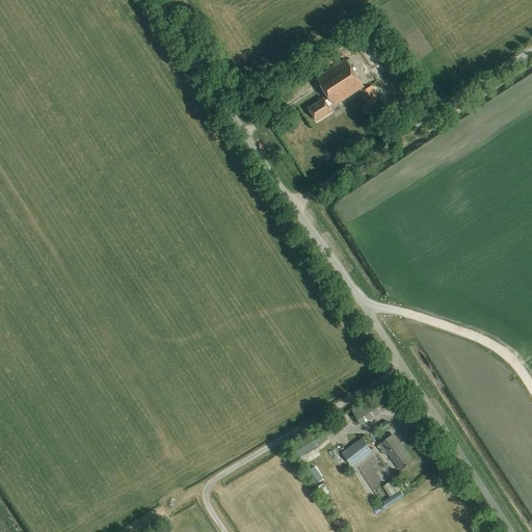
[(360,46),(374,40),(369,30),(355,36),(360,46)]
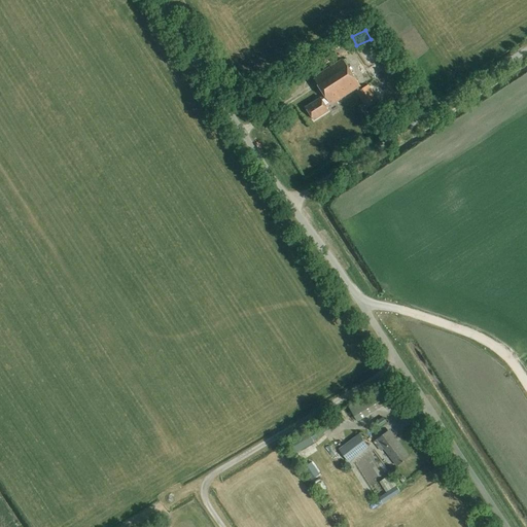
[(324,95),(320,98),(306,107),(314,120),(328,110),(326,107),(330,105),(356,89),(358,92),(355,93),(366,109),(379,101),(369,84),(362,89),(360,86),(342,59),(313,77),(324,95)]
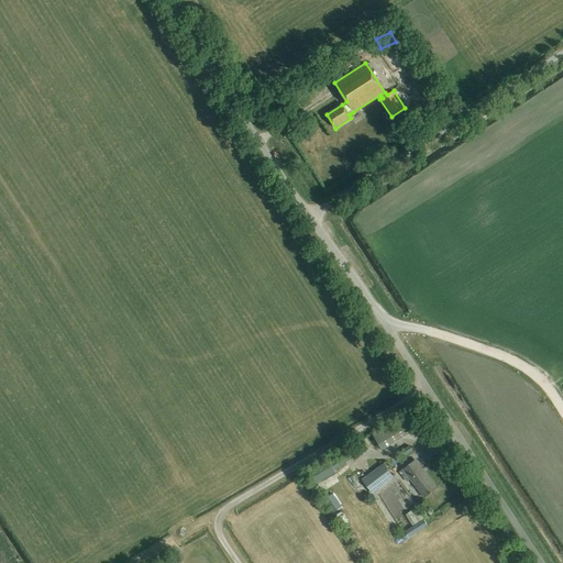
[(419,428),(410,414),(374,435),(383,450),(419,428)]
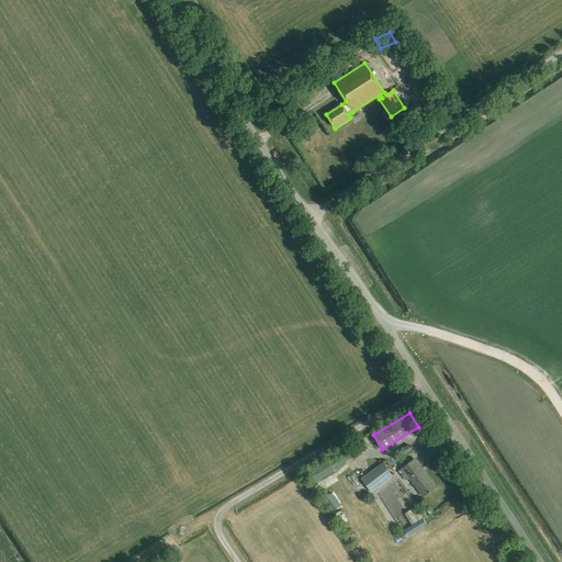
[(344,463),(357,454),(351,446),(318,467),(324,475),(334,470),(334,471),(345,465),(344,463)]
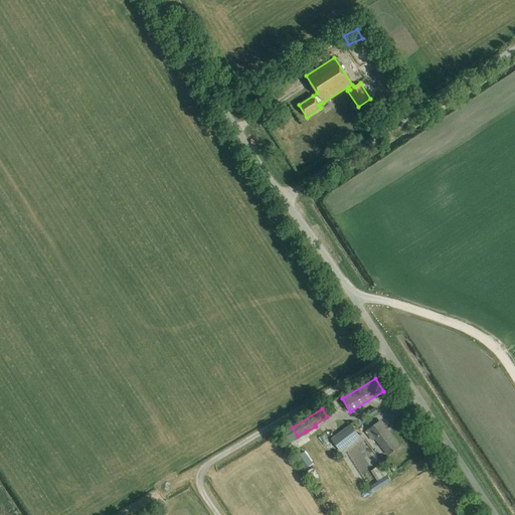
[(374,408),(365,414),(368,419),(377,413),(374,408)]
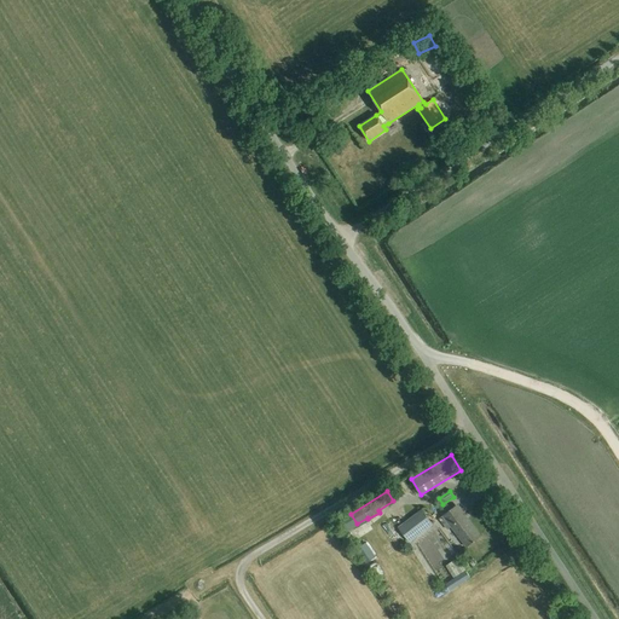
[(447,531),(451,528),(467,549),(481,537),(469,522),(467,524),(455,508),(440,520),(447,531)]
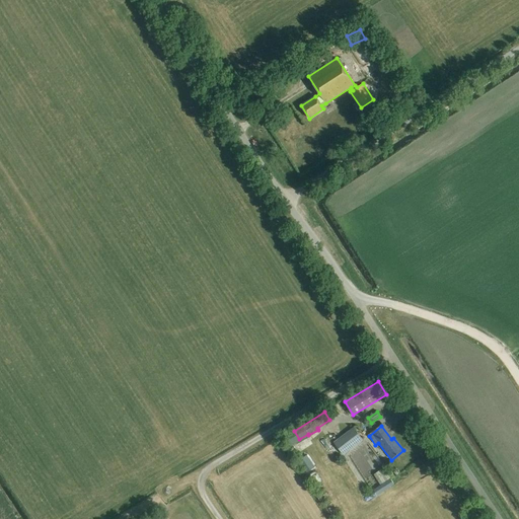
[(364,441),(354,428),(334,443),(344,456),(364,441)]
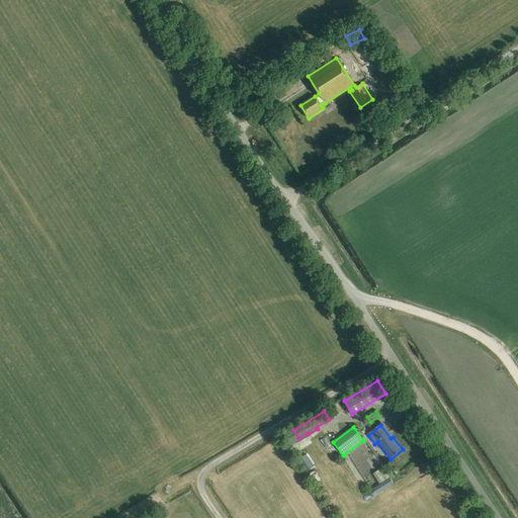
[(312,453),(306,456),(310,465),(317,462),(312,453)]
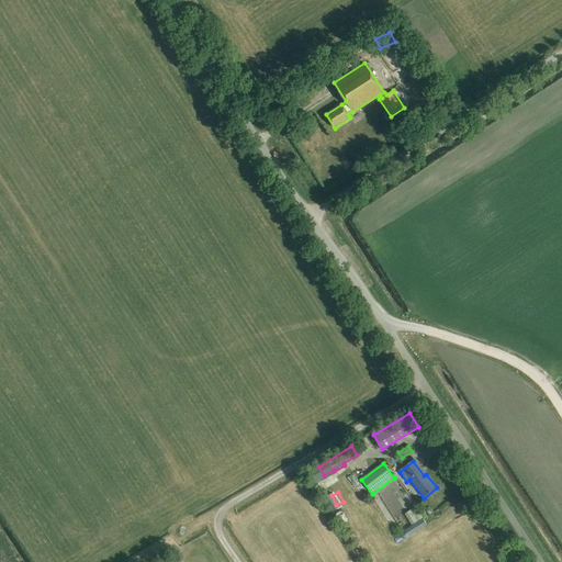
[(414,524),(425,516),(417,506),(407,513),(414,524)]
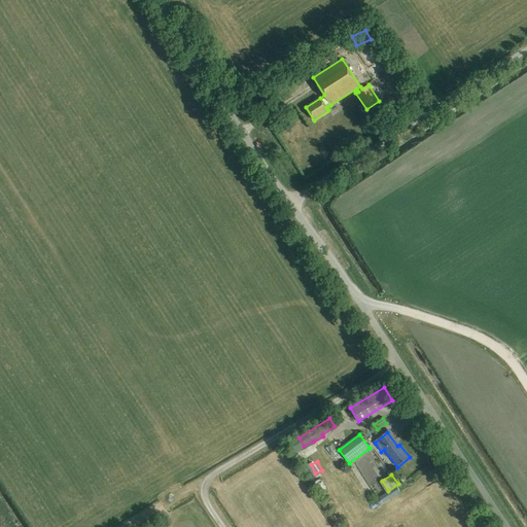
[(335,484),(329,477),(323,482),(327,489),(335,484)]
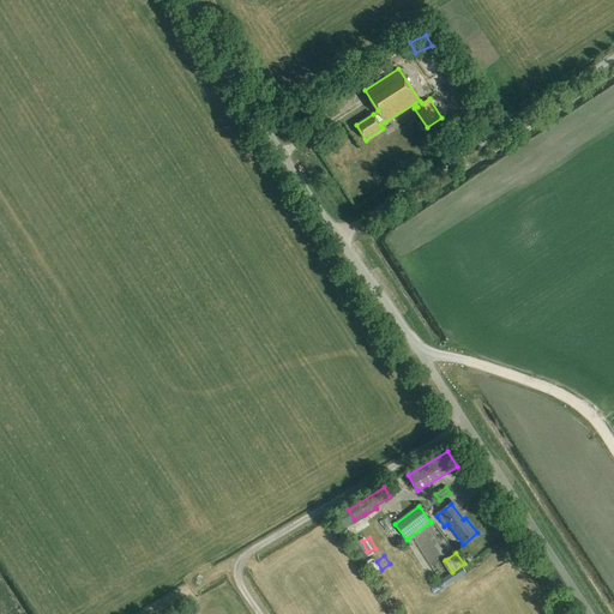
[(473,585),(480,596),(494,587),(487,576),(473,585)]
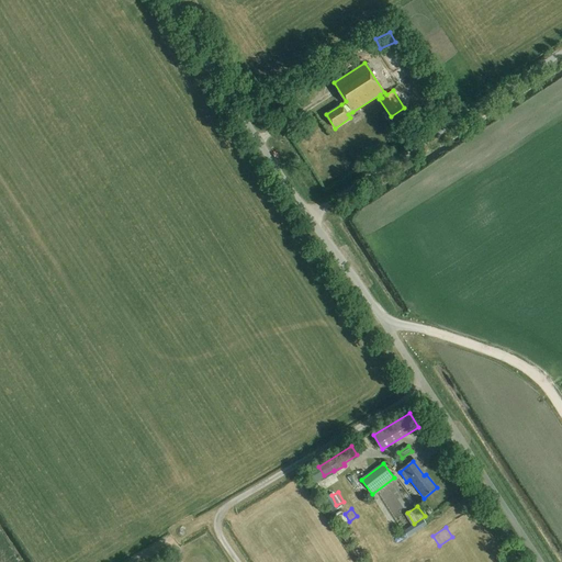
[(423,542),(427,551),(434,548),(430,540),(423,542)]
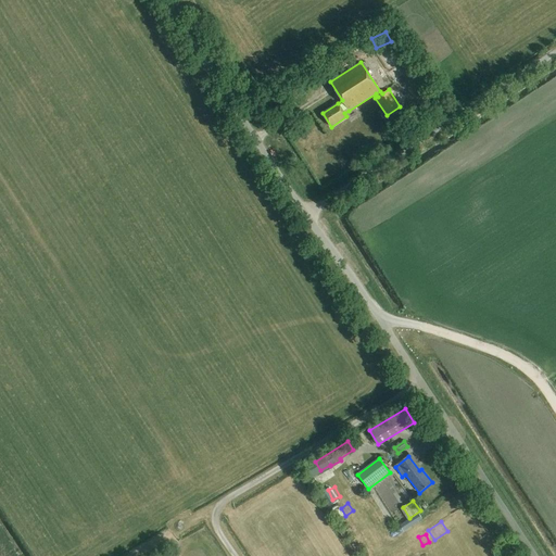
[(405,544),(390,555),(411,555),(413,555),(405,544)]
